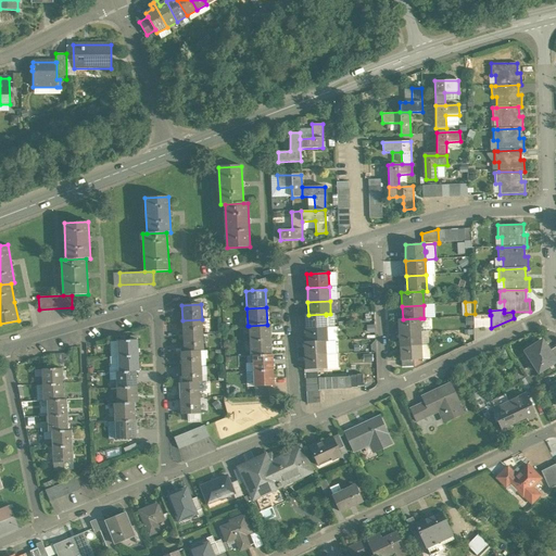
[(326,314),(308,315),(304,315),(305,329),(327,328),(327,327),(326,315),(326,314)]
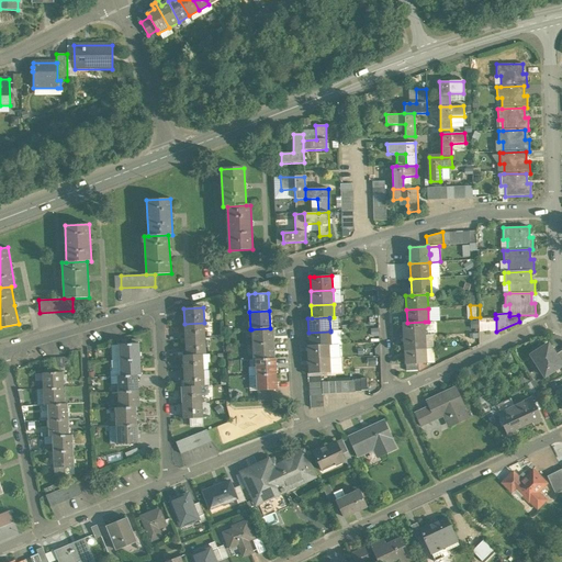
[(495,318),(479,319),(479,332),(496,332),(496,318),(495,318)]
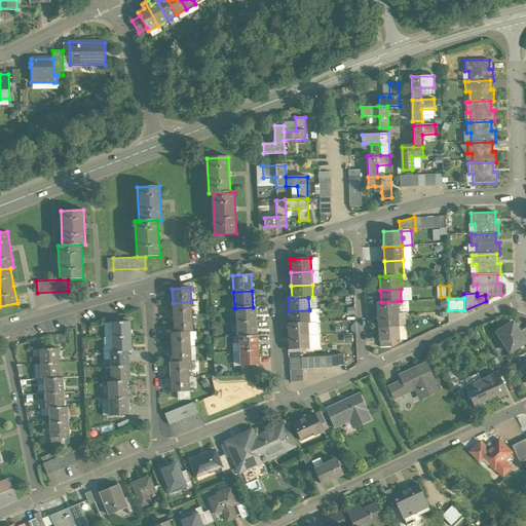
[(381,302),(376,302),(377,315),(398,314),(398,301),(381,302)]
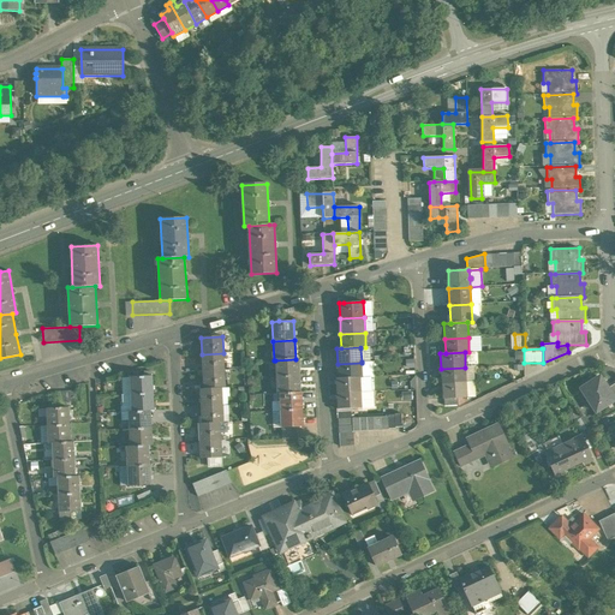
[(224,353),(202,354),(202,372),(224,371),(224,353)]
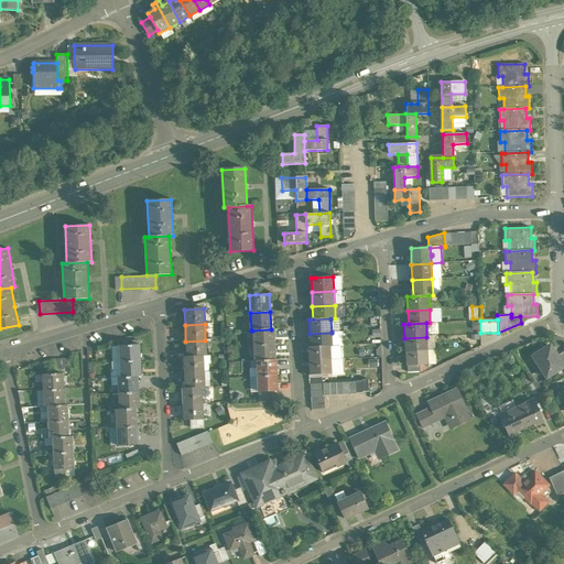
[(271,329),(252,331),(253,346),(273,345),(272,329),(271,329)]
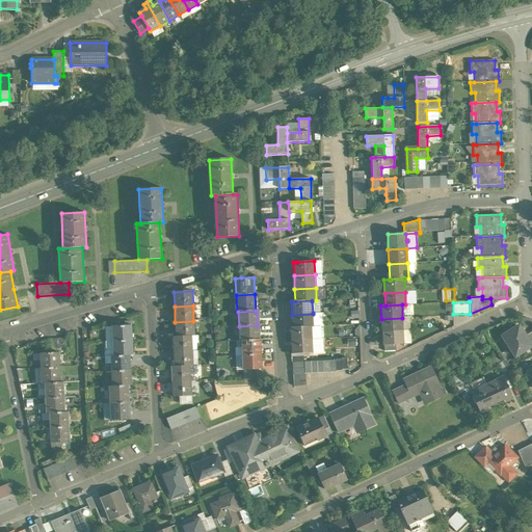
[(313,314),(292,315),(292,327),(312,326),(312,327),(314,326),(313,314)]
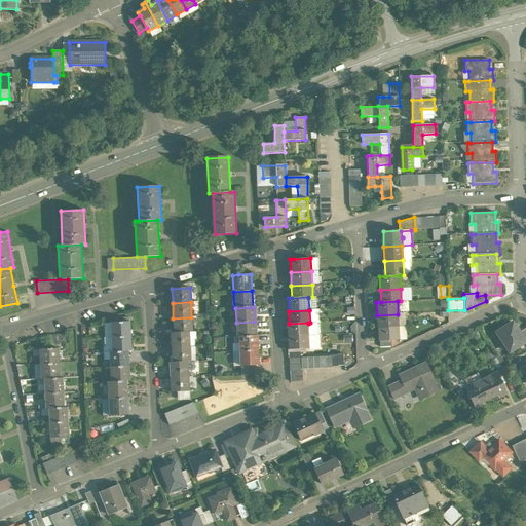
[(398,314),(377,315),(378,328),(399,327),(398,314)]
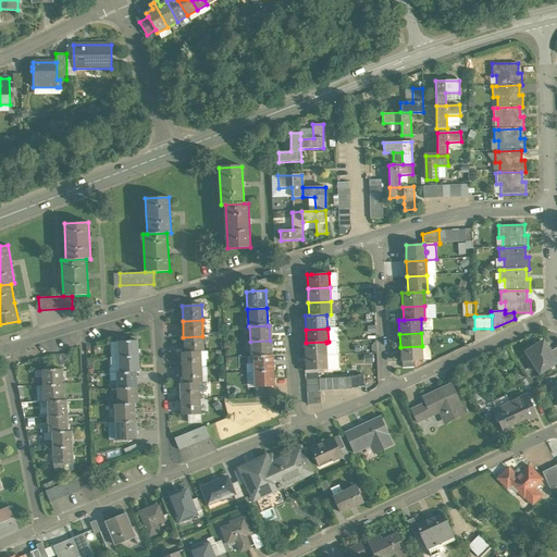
[(202,336),(183,337),(184,353),(200,351),(203,351),(202,336)]
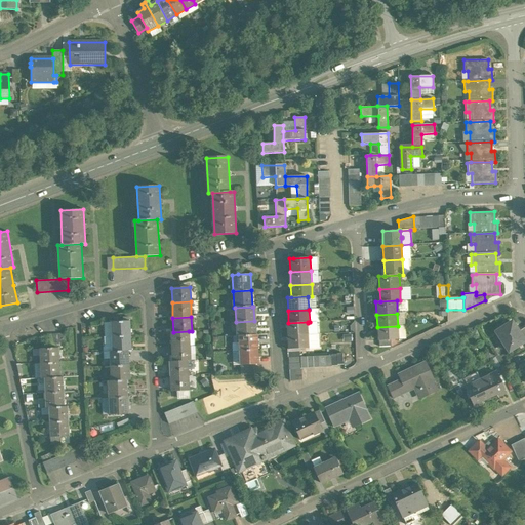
[(129,321),(111,322),(111,323),(112,336),(129,336),(129,321)]
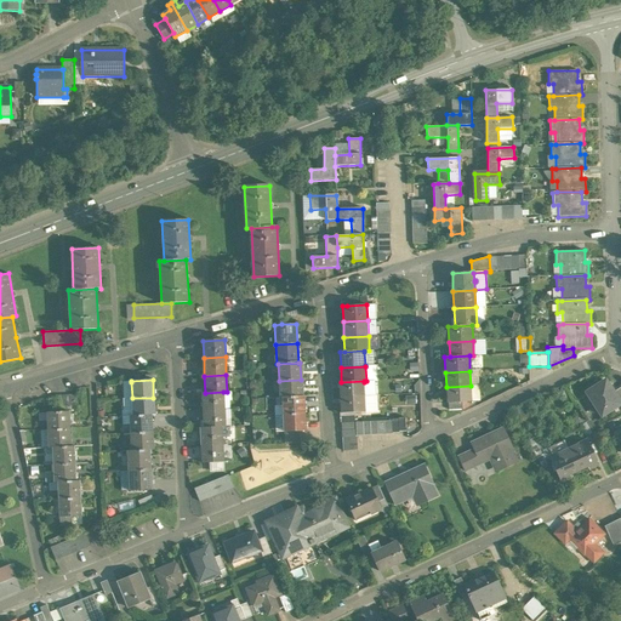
[(301,380),(279,381),(280,398),(281,398),(302,397),(301,380)]
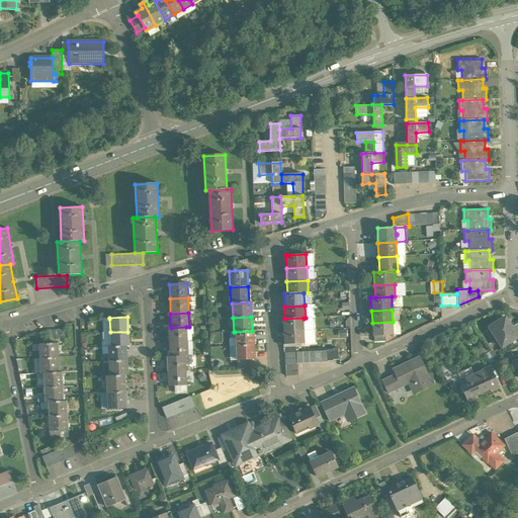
[(304,318),(284,319),(282,319),(283,332),(304,331),(304,319),(304,318)]
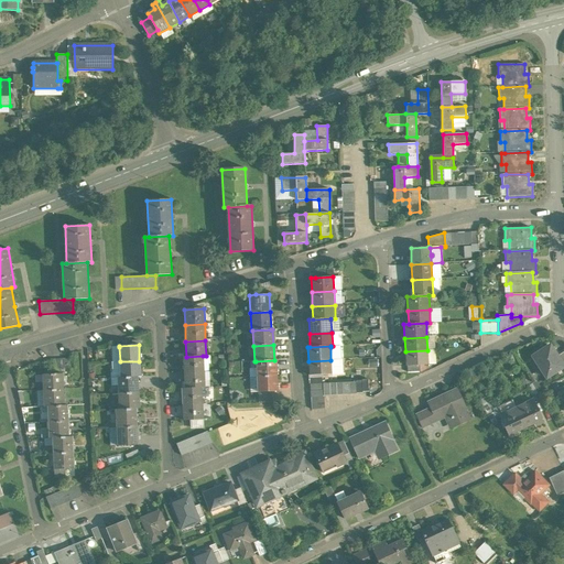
[(333,346),(331,347),(331,360),(340,359),(340,346),(333,346)]
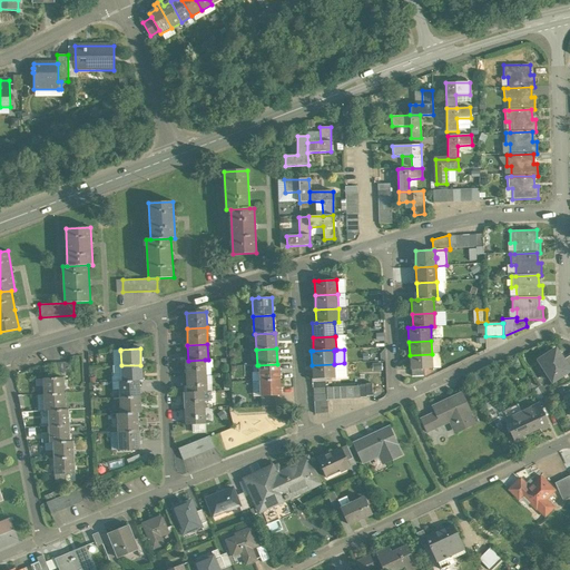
[(562,361),(556,350),(539,361),(552,382),(569,371),(562,361)]
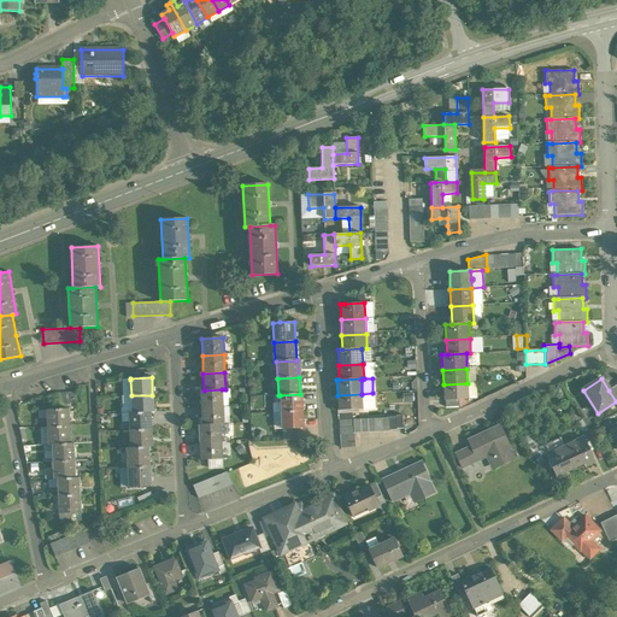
[(468,383),(444,385),(444,400),(459,400),(469,399),(468,383)]
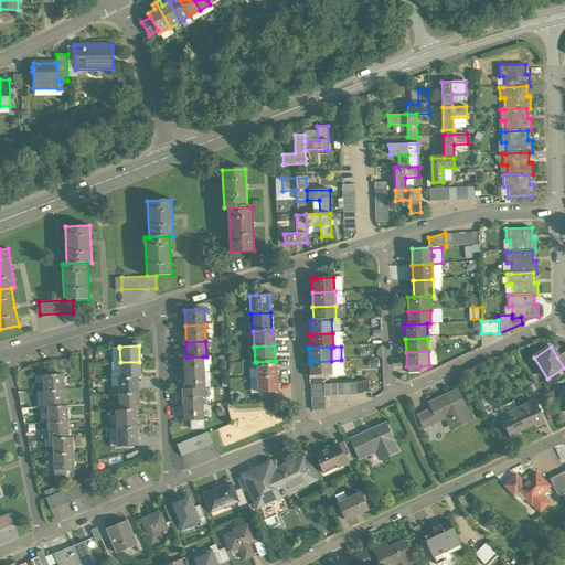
[(187,358),(183,358),(184,373),(204,373),(203,356),(187,358)]
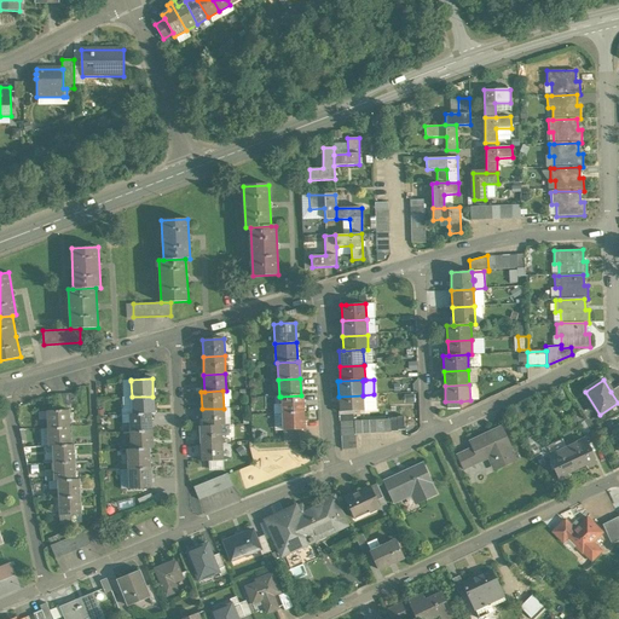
[(73,394),(57,395),(58,411),(68,410),(74,410),(73,394)]
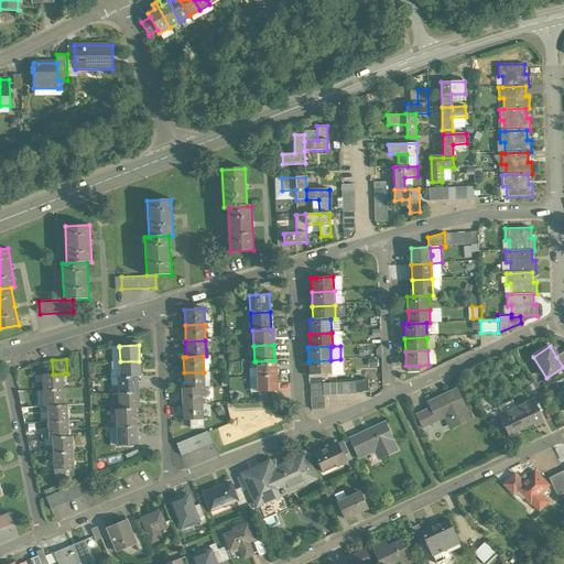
[(340,359),(331,360),(332,373),(342,373),(340,359)]
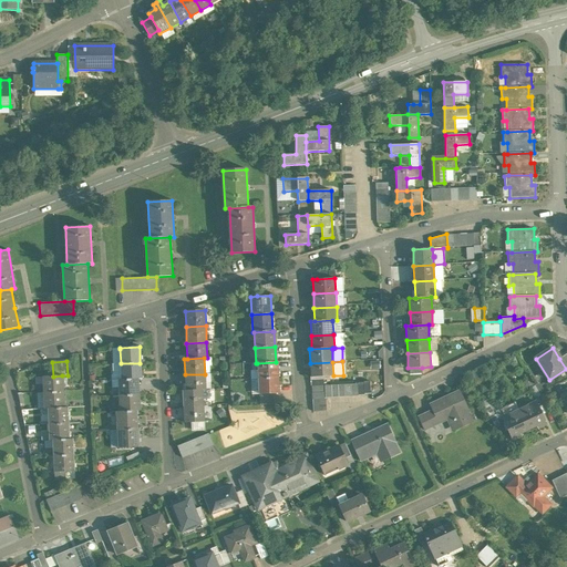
[(276,362),(257,363),(258,379),(278,378),(277,362),(276,362)]
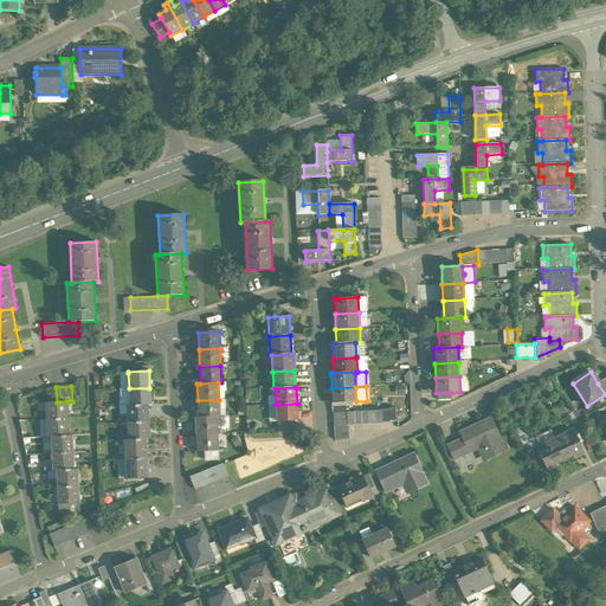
[(355,387),(331,388),(333,404),(356,401),(355,387)]
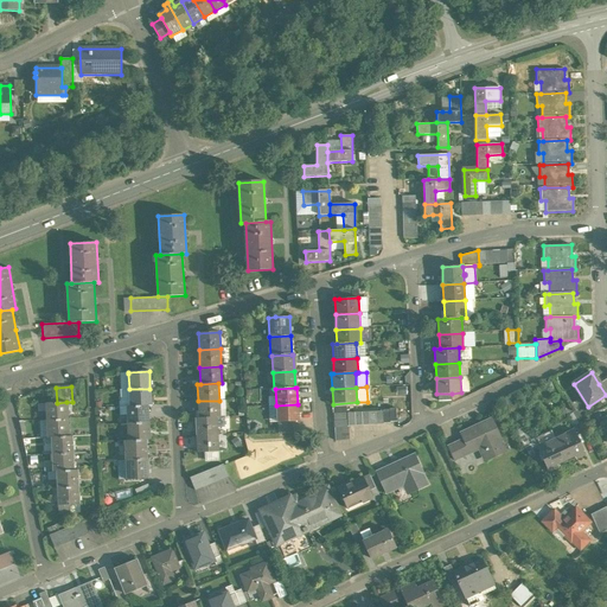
[(121,390),(120,390),(120,400),(119,402),(119,407),(126,407),(129,407),(129,389),(121,390)]
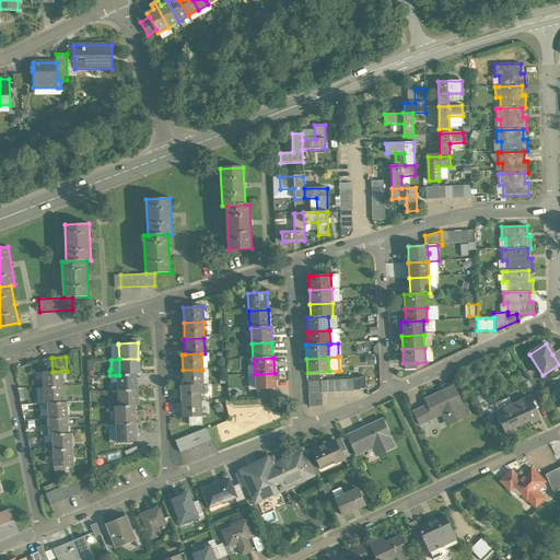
[(138,359),(119,359),(119,375),(136,374),(139,374),(138,359)]
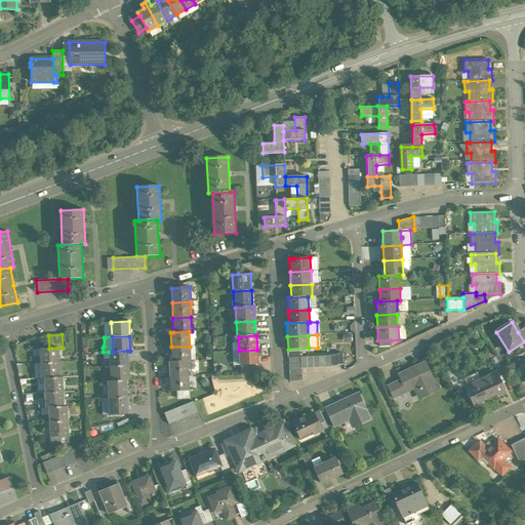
[(190,347),(171,347),(172,362),(188,361),(191,361),(190,347)]
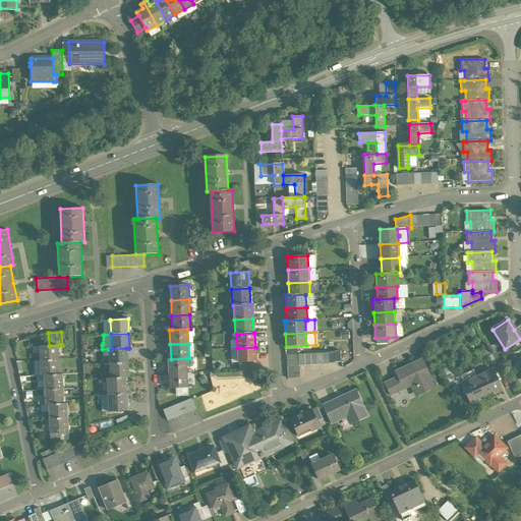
[(49,346),(39,346),(40,361),(58,360),(57,345),(49,346)]
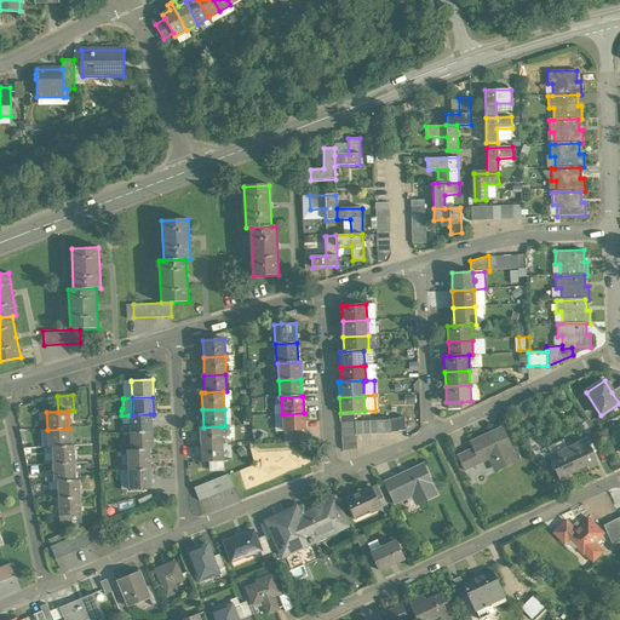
[(304,413),(282,414),(283,428),(283,431),(299,431),(305,430),(304,413)]
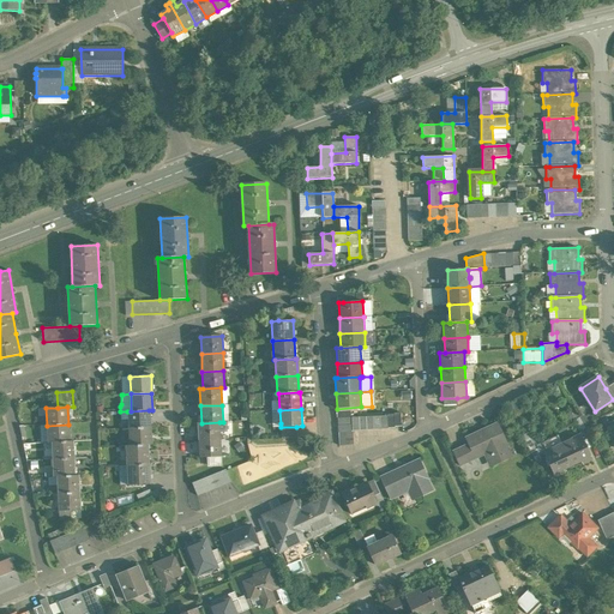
[(131,411),(127,411),(128,429),(150,428),(149,410),(131,411)]
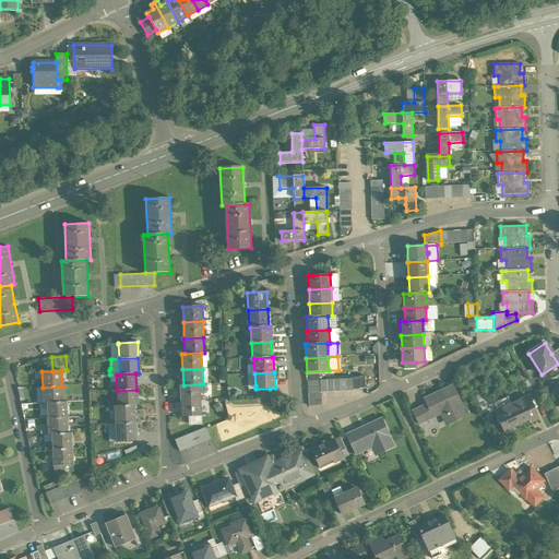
[(526,381),(522,373),(518,376),(522,383),(526,381)]
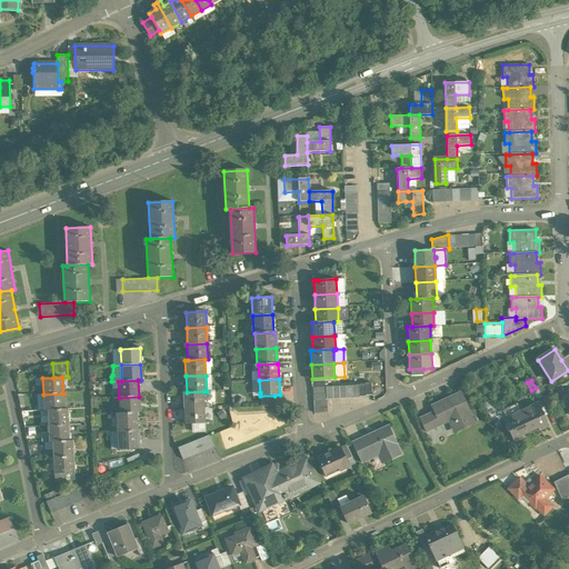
[(365,385),(358,385),(358,386),(359,397),(366,397),(366,396),(371,395),(371,382),(365,383),(365,385)]
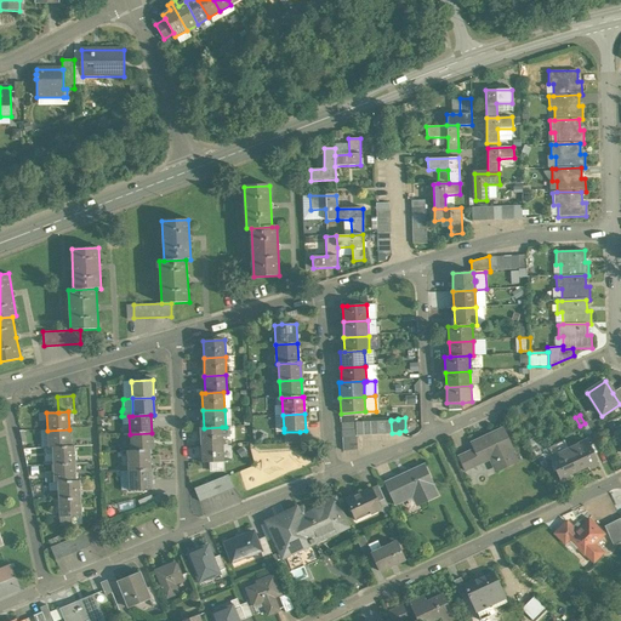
[(585,423),(580,426),(586,437),(592,434),(585,423)]
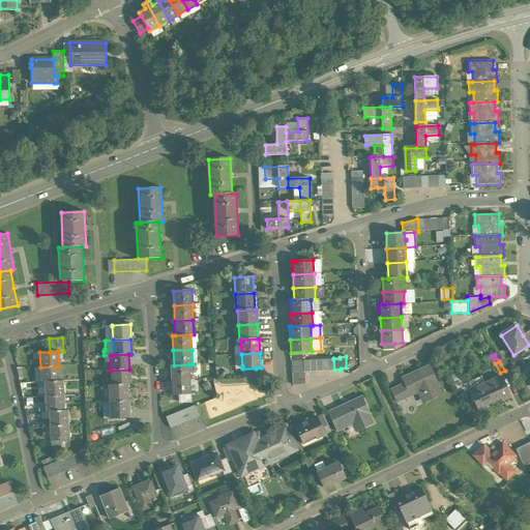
[(174,365),(171,365),(172,380),(190,379),(189,364),(174,365)]
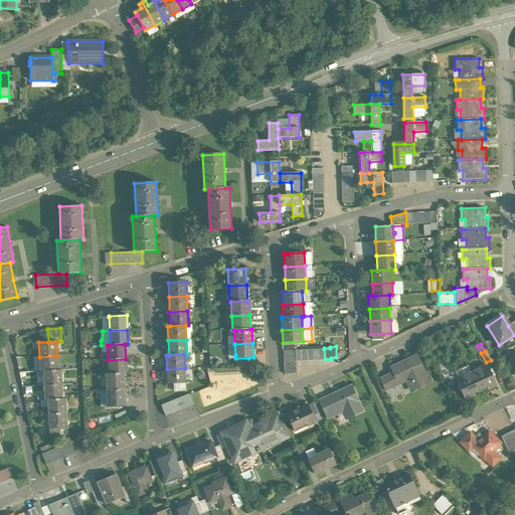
[(416,355),(390,367),(392,373),(379,379),(385,391),(399,385),(398,382),(410,376),(412,380),(410,381),(414,390),(430,383),(416,355)]
